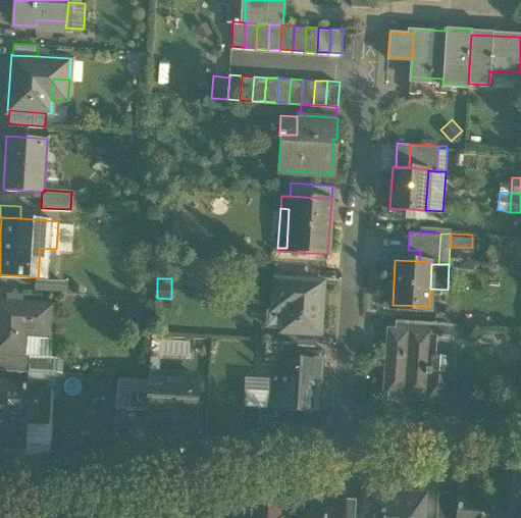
[(315,331),(319,331),(322,281),(275,278),(274,300),(283,301),(282,329),(315,331)]
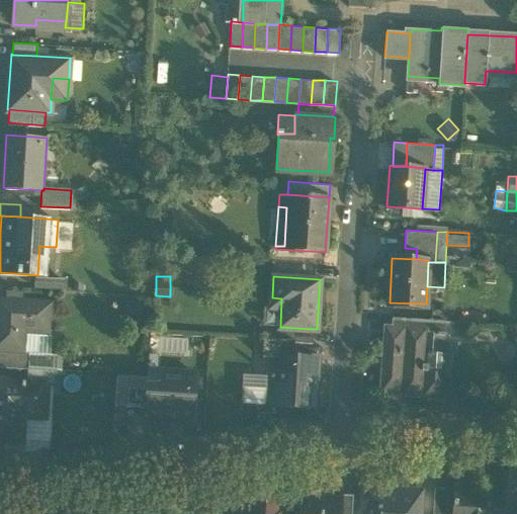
[(0,296),(0,349),(28,351),(28,353),(47,354),(48,332),(51,332),(53,300),(0,296)]
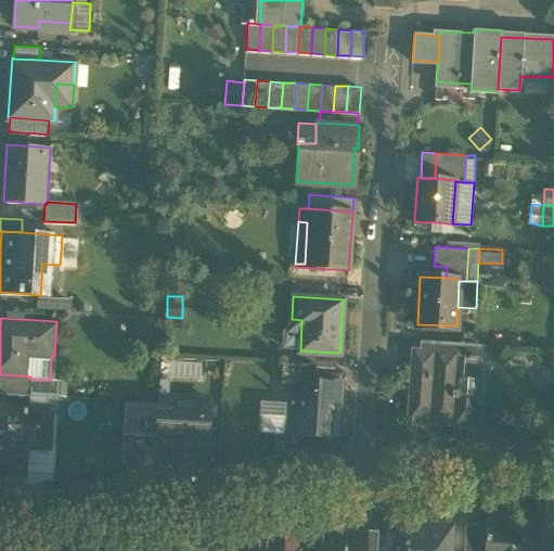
[(134,321),(134,342),(152,343),(152,321),(134,321)]
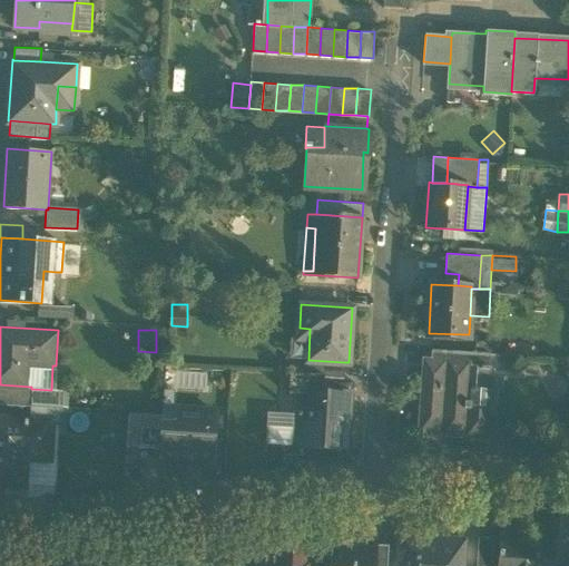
[(477,366),(489,367),(490,352),(432,348),(431,361),(477,364),(477,366)]
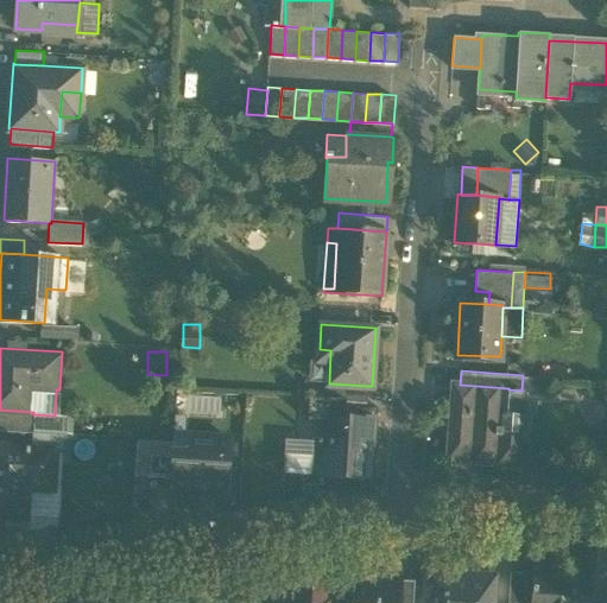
[(329,383),(328,398),(346,400),(367,401),(367,386),(329,383)]
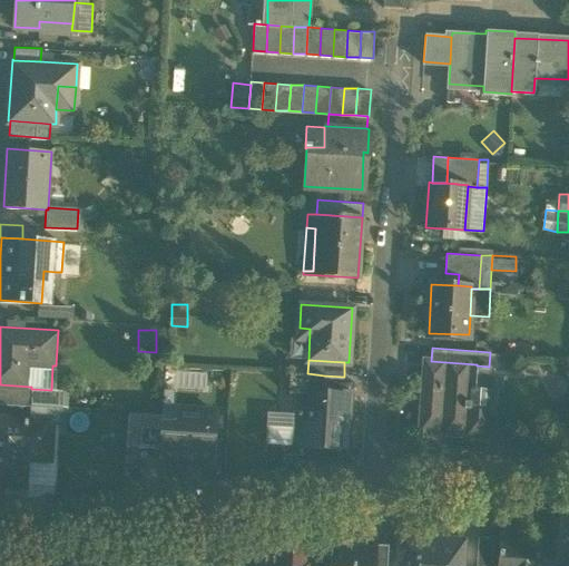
[(422,429),(484,432),(487,388),(476,387),(477,366),(477,364),(431,361),(427,361),(422,429)]
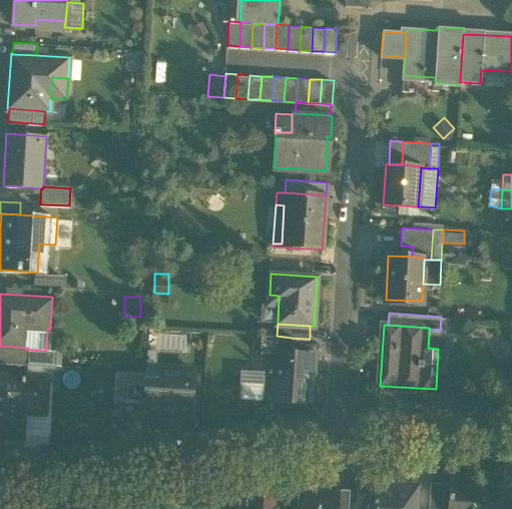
[(444,330),(440,330),(429,329),(428,348),(438,349),(443,349),(444,330)]
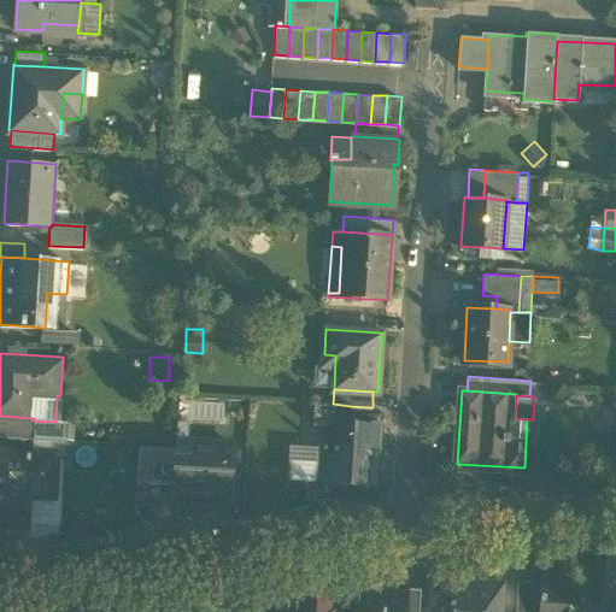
[(350,424),(351,406),(333,404),(314,401),(312,423),(327,424),(327,423),(350,424)]
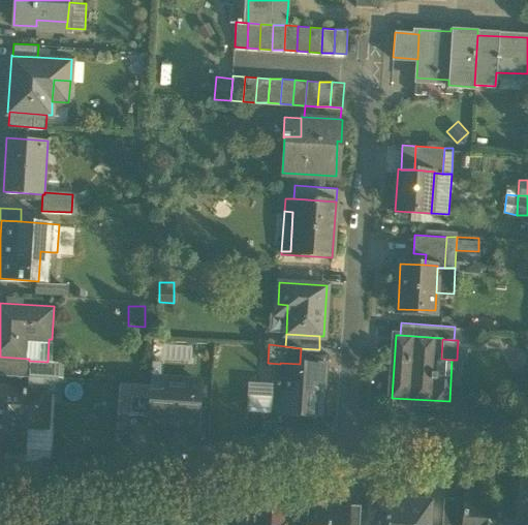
[(0,373),(28,375),(29,375),(29,361),(29,359),(0,357),(0,373)]
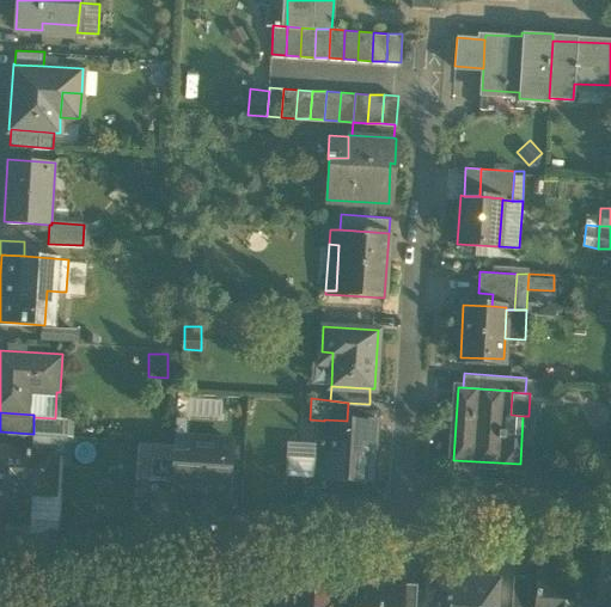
[(72,420),(55,418),(34,417),(34,434),(65,436),(72,436),(72,420)]
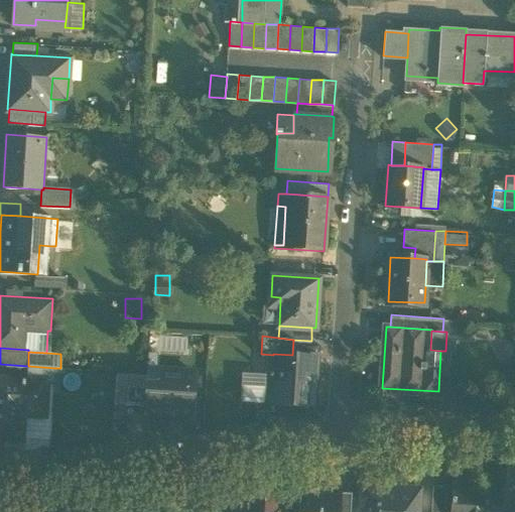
[(270,402),(314,405),(317,356),(292,355),(273,354),(273,355),(272,374),(270,402)]
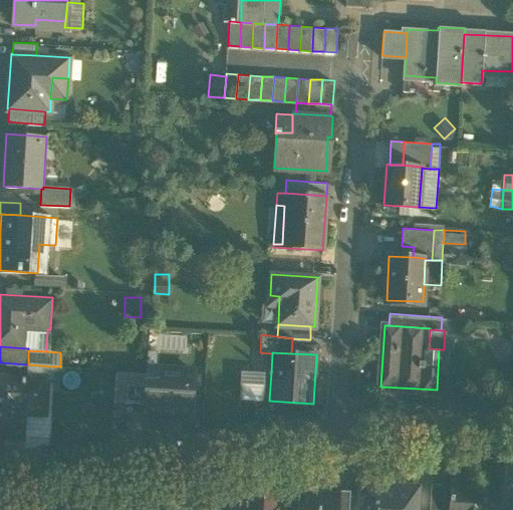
[(54,366),(28,364),(27,364),(26,376),(46,378),(46,379),(53,379),(54,366)]
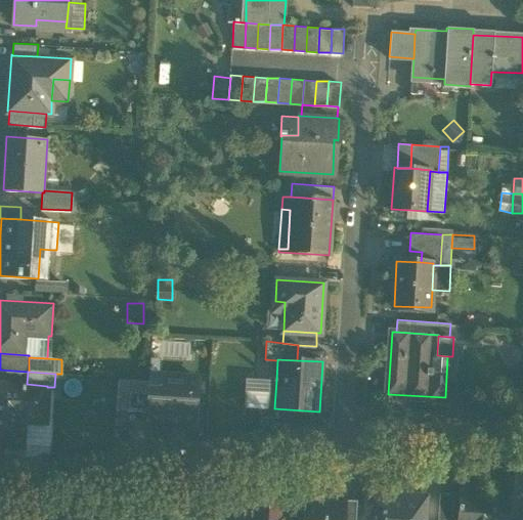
[(160,389),(147,389),(146,409),(145,422),(195,424),(198,376),(161,374),(160,389)]
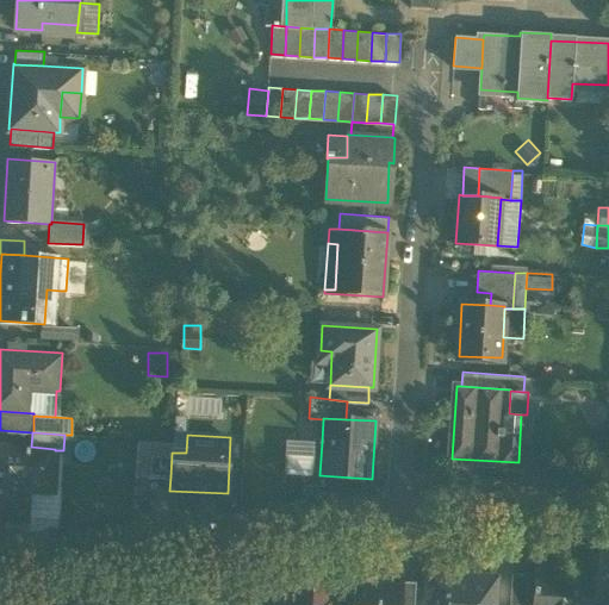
[(135,475),(171,476),(172,453),(173,442),(137,438),(135,475)]
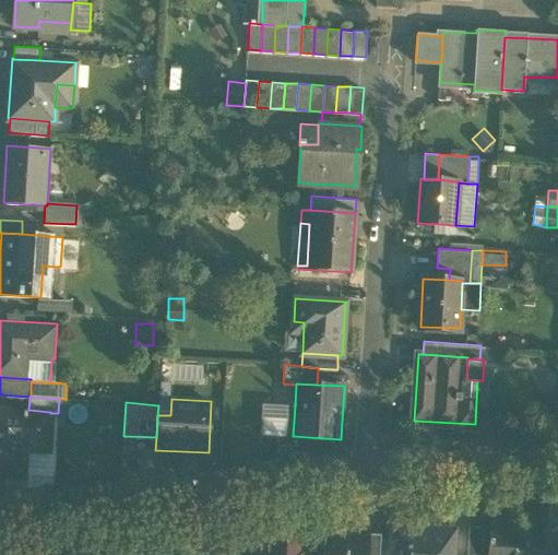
[(260,434),(293,436),(295,405),(261,403),(260,434)]
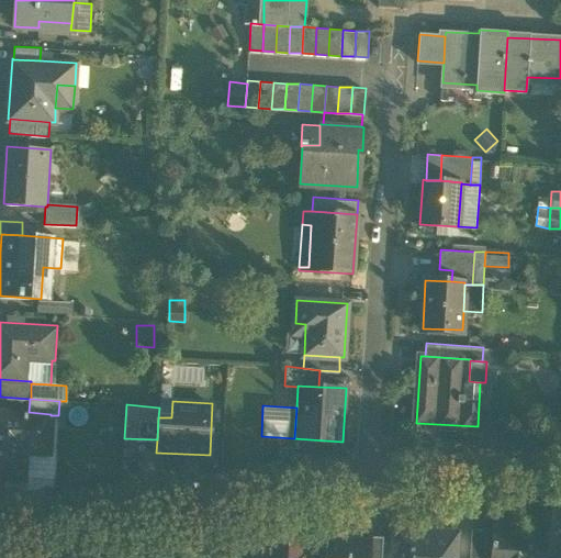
[(0,476),(24,478),(24,475),(25,450),(26,441),(49,442),(51,415),(51,414),(29,412),(0,410),(0,476)]
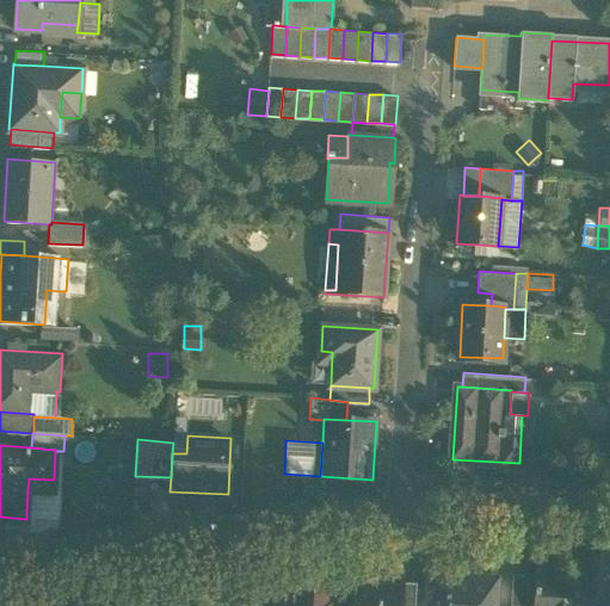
[(29,478),(28,489),(53,492),(54,480),(29,478)]
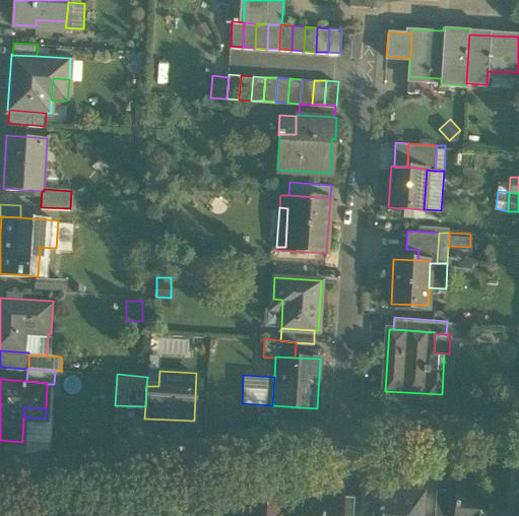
[(23,416),(22,439),(51,441),(52,418),(45,418),(23,416)]
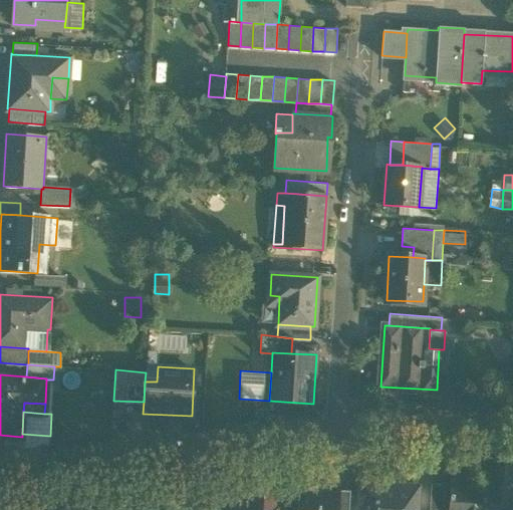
[(453,509),(512,509),(512,464),(493,464),(491,486),(491,487),(467,485),(467,484),(453,483),(453,484),(452,501),(454,501),(453,509)]
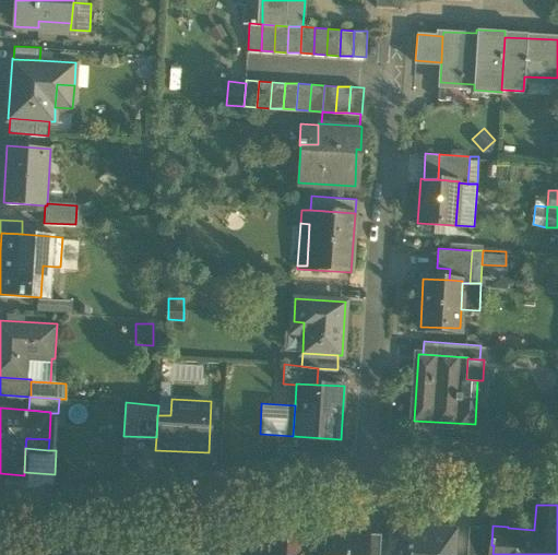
[(453,554),(455,528),(395,523),(392,554),(453,554)]
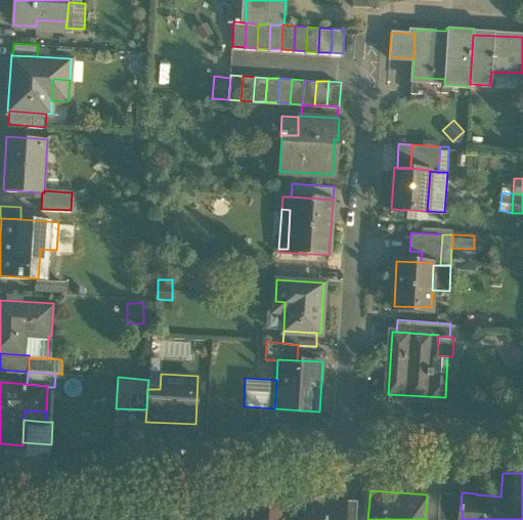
[(438,519),(453,519),(454,511),(461,511),(462,493),(440,491),(438,519)]
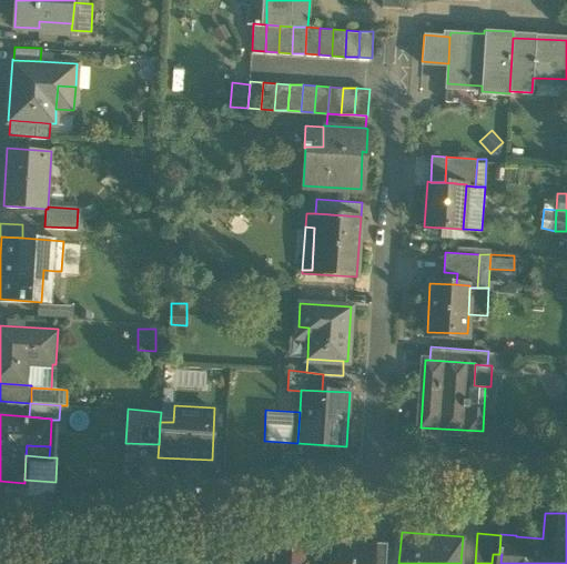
[(372,563),(373,543),(372,543),(357,542),(357,539),(344,537),(344,541),(331,541),(331,549),(328,563),(372,563)]
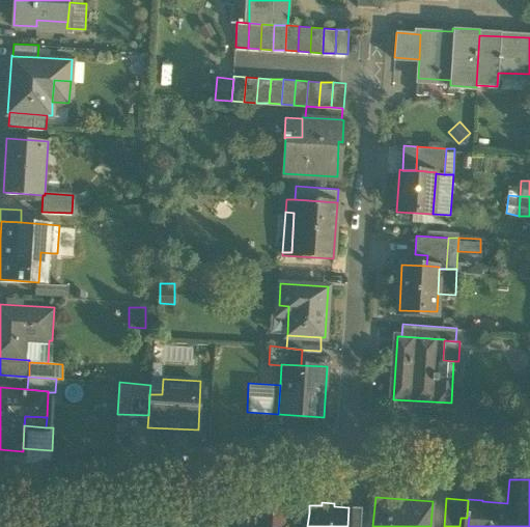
[(281,526),(282,518),(283,512),(277,505),(268,504),(260,510),(260,517),(241,515),(240,526),(281,526)]
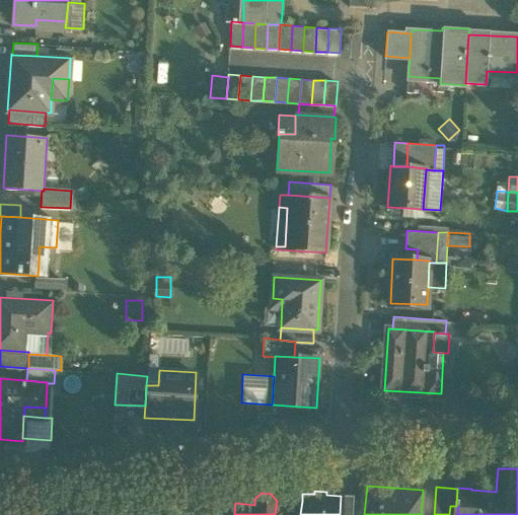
[(340,514),(352,514),(354,495),(340,494),(340,496),(341,496),(340,514)]
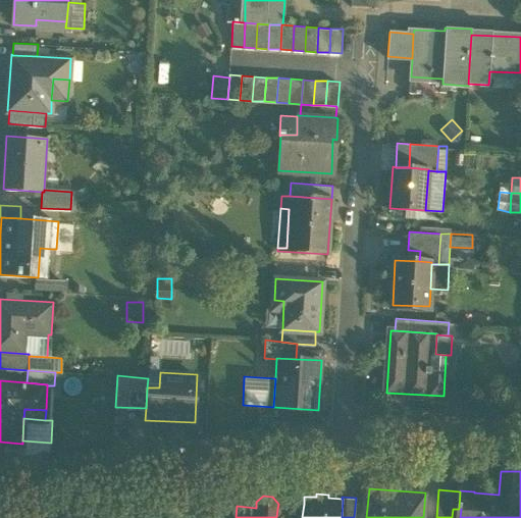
[(291,503),(290,509),(289,517),(302,517),(304,504),(291,503)]
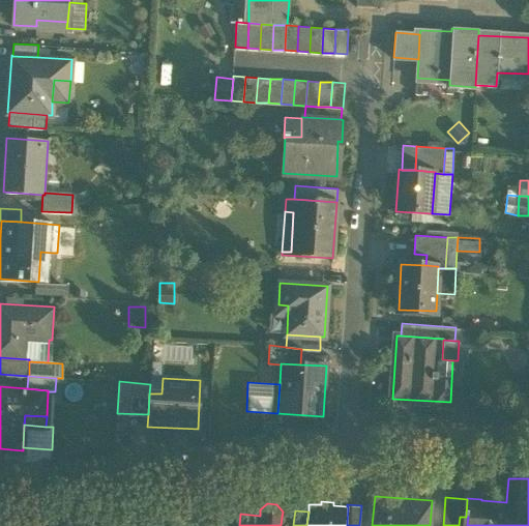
[(227,525),(239,525),(240,514),(229,514),(227,525)]
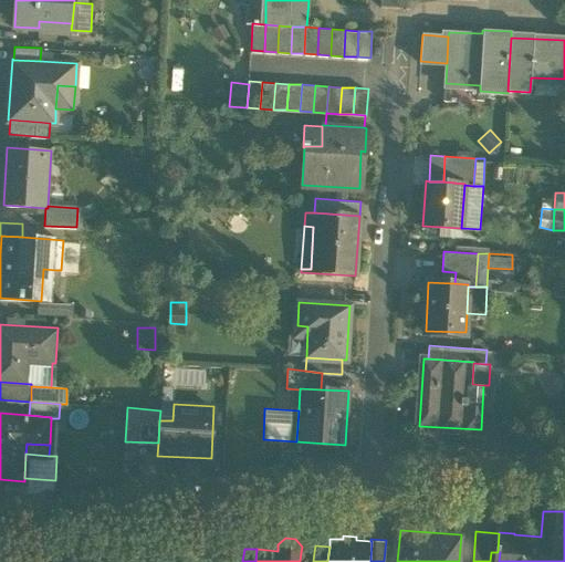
[(313,561),(314,552),(301,552),(300,561),(313,561)]
